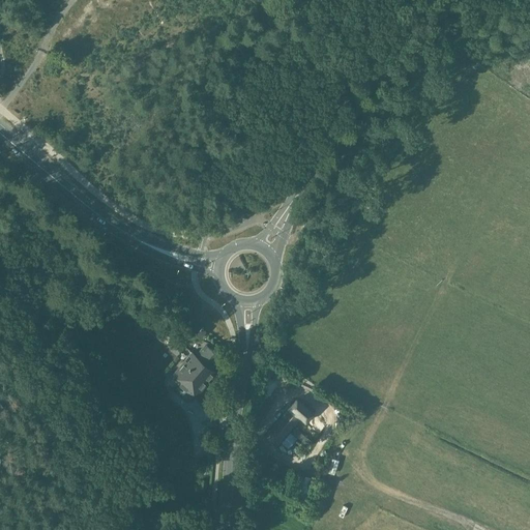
[(360,164),(356,171),(363,175),(367,169),(360,164)]
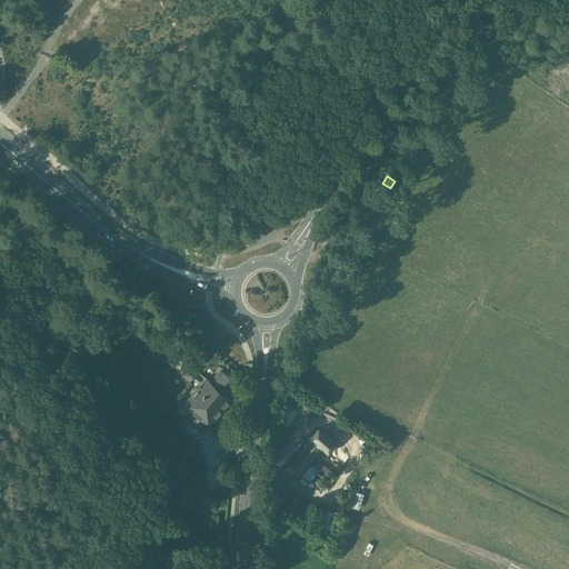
[(348,256),(353,248),(348,245),(342,252),(348,256)]
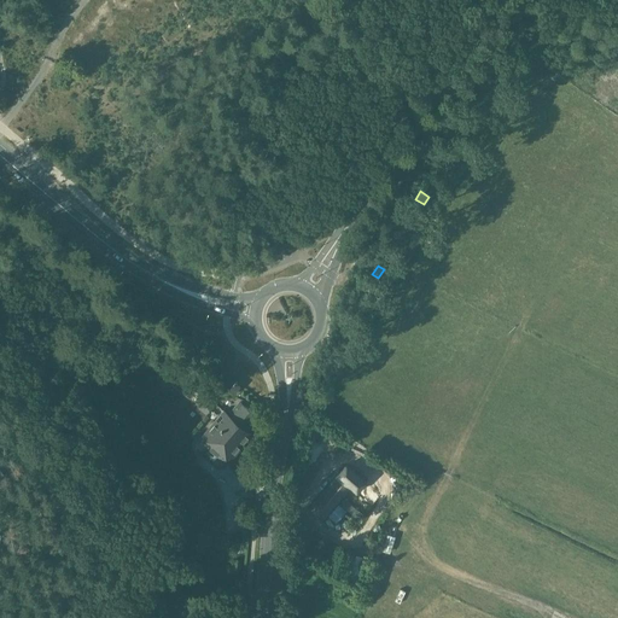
[(237,384),(234,386),(229,392),(234,396),(240,389),(237,384)]
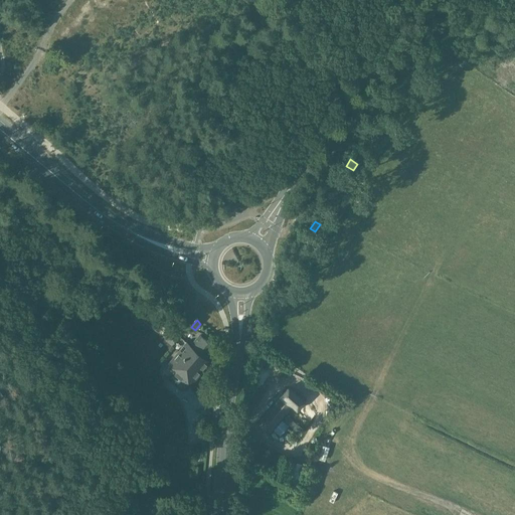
[(172,338),(170,336),(165,341),(172,347),(181,338),(176,333),(172,338)]
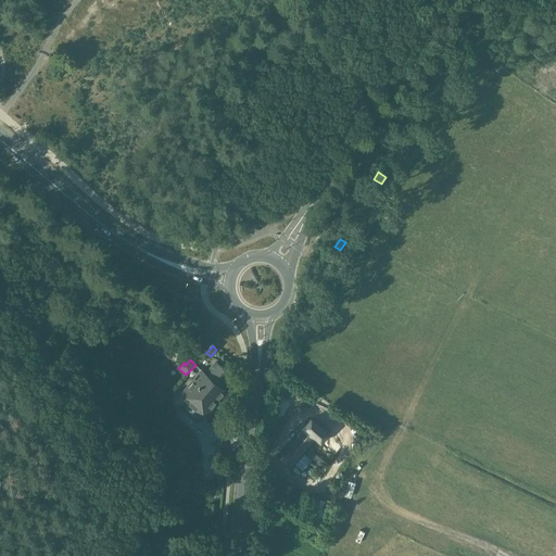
[(202,371),(180,396),(188,403),(186,405),(204,420),(227,392),(223,389),(232,377),(216,363),(206,375),(202,371)]
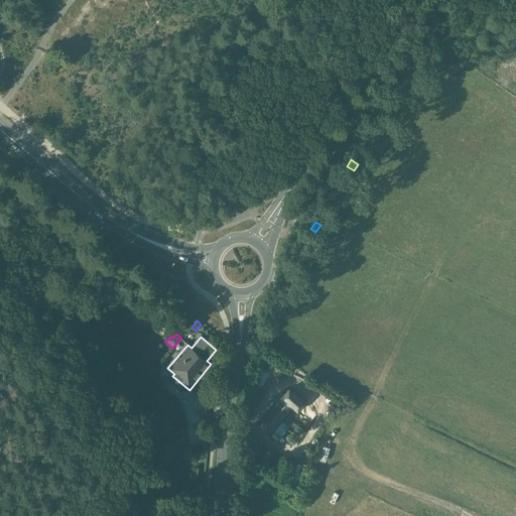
[(270,436),(275,430),(281,437),(289,428),(282,422),(293,409),(298,413),(307,403),(289,387),(280,397),(280,398),(257,425),(270,436)]
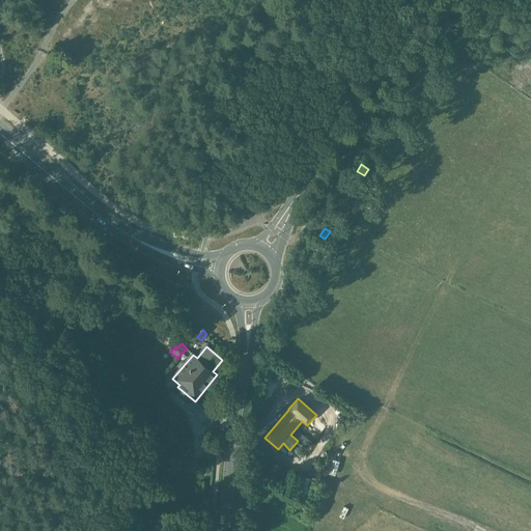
[(157,411),(162,419),(169,415),(164,407),(157,411)]
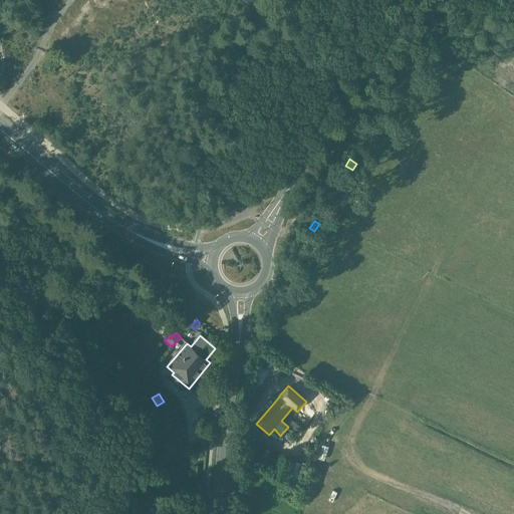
[(303,430),(286,415),(282,420),(299,434),(303,430)]
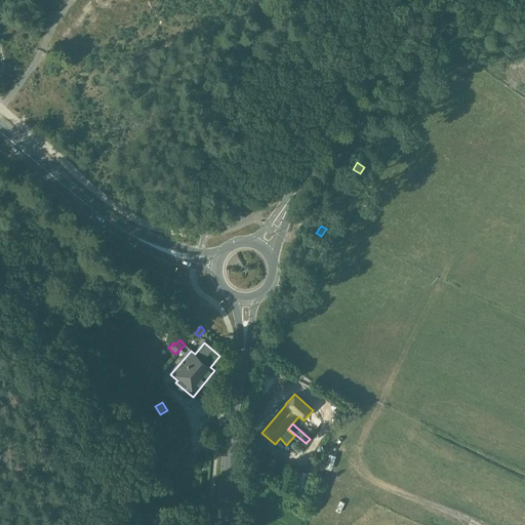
[(287,508),(303,511),(306,498),(290,494),(287,508)]
